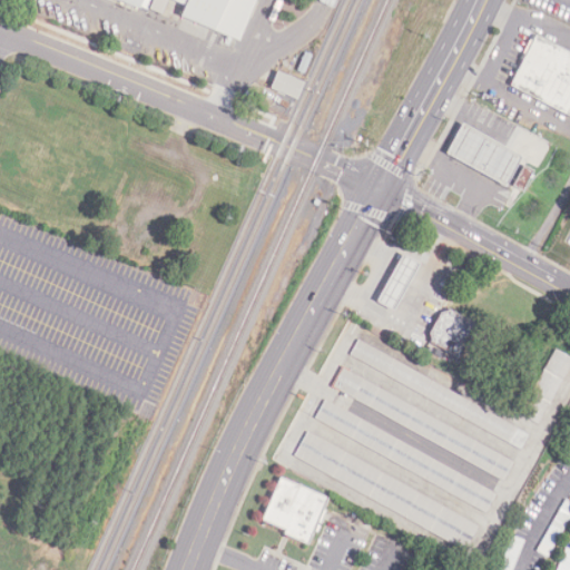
[(143,0),(139,10),(115,0),(188,0),(186,7),(170,0),(143,0)]
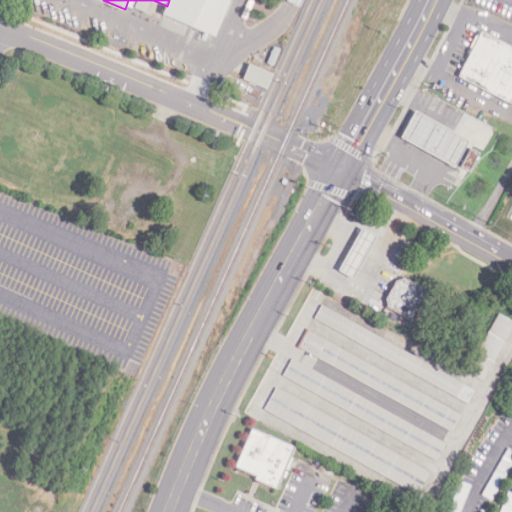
[(303,0),(300,8),(287,2),(287,0),(303,0)]
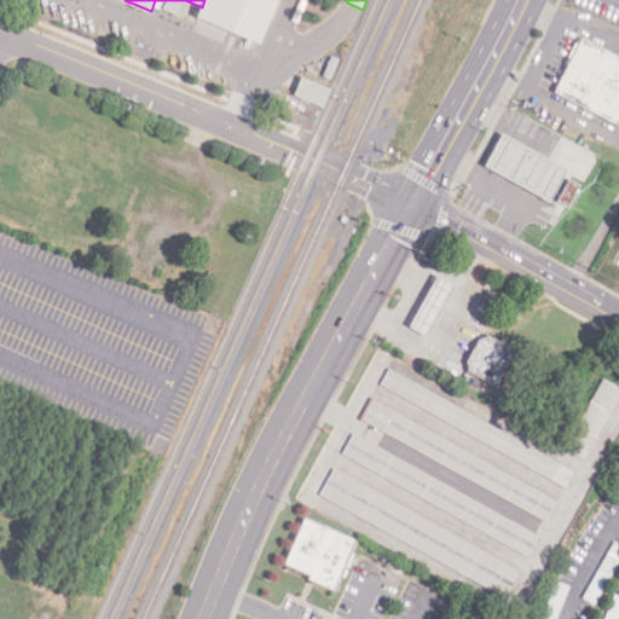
[(618,127),(555,94),(582,41),(618,61),(618,127)]
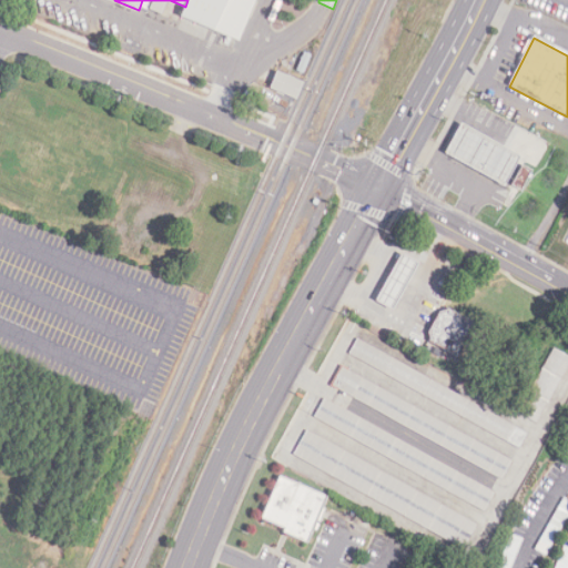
[(297,99),(270,90),(276,70),(304,79),(297,99)]
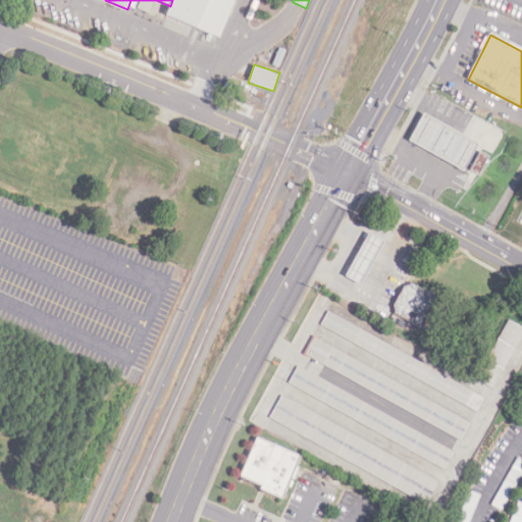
[(407,140),(462,169),(477,142),(422,112),(407,140)]
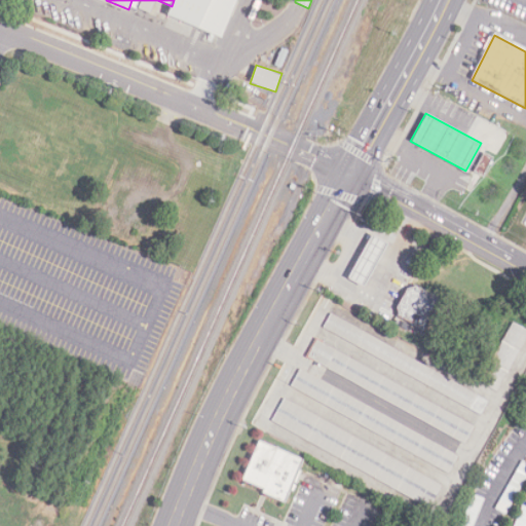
[(483,178),(477,175),(474,173),(484,154),(492,159),(483,178)]
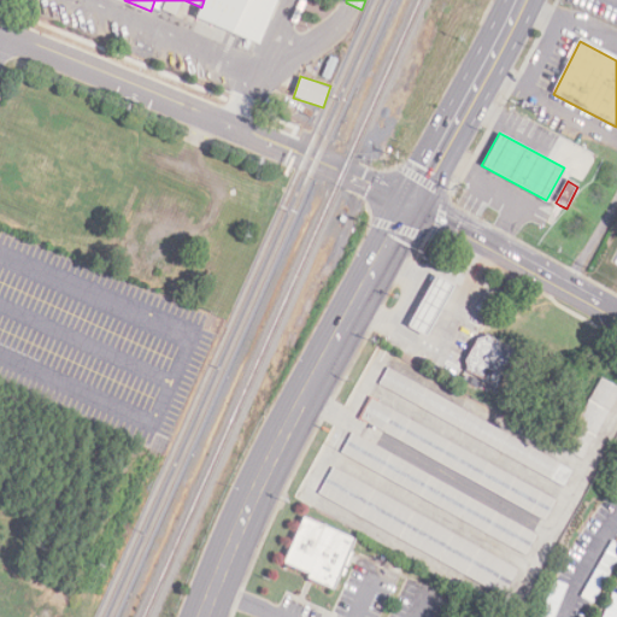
[(406,325),(424,335),(452,285),(434,274),(406,325)]
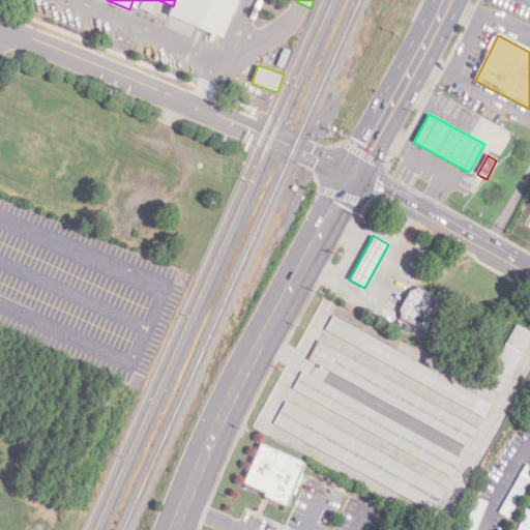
[(428,334),(402,317),(401,312),(411,293),(418,289),(445,304),(428,334)]
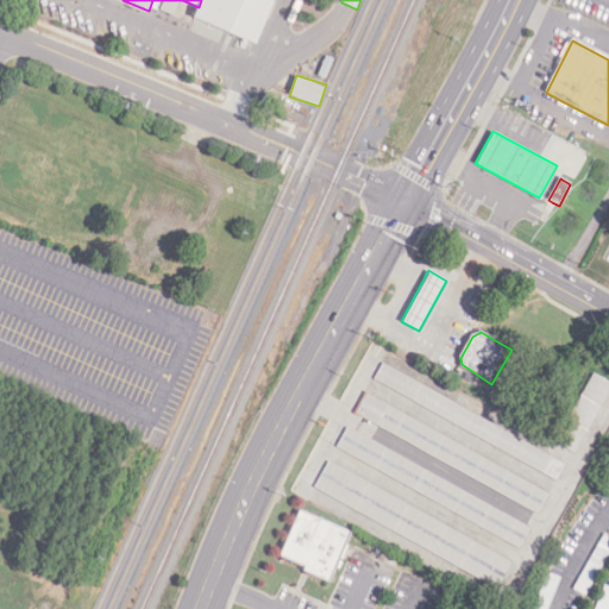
[(564,463),(381,362),(372,378),(556,479),(564,463)]
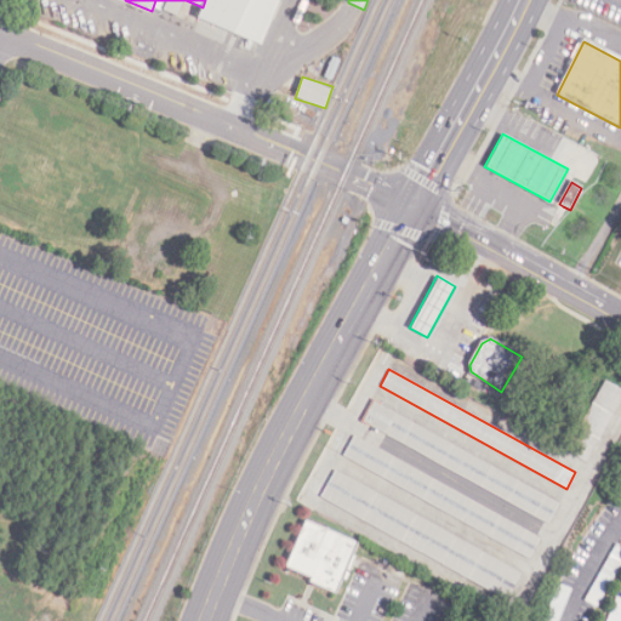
[(620,403),(587,463),(568,453),(605,383),(620,391),(620,403)]
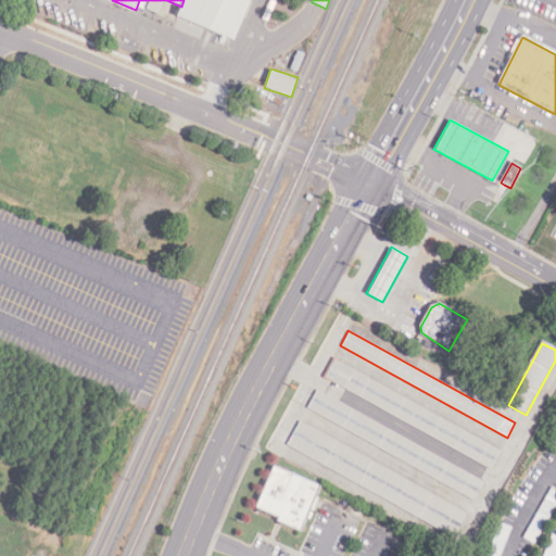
[(489,468),(500,450),(333,358),(323,377),(489,468)]
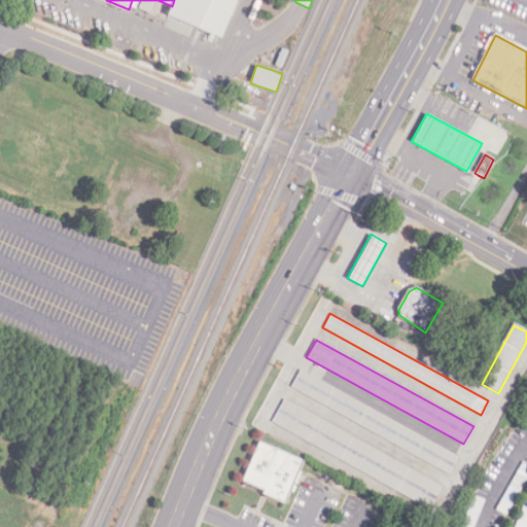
[(458,453),(299,371),(289,388),(449,471),(458,453)]
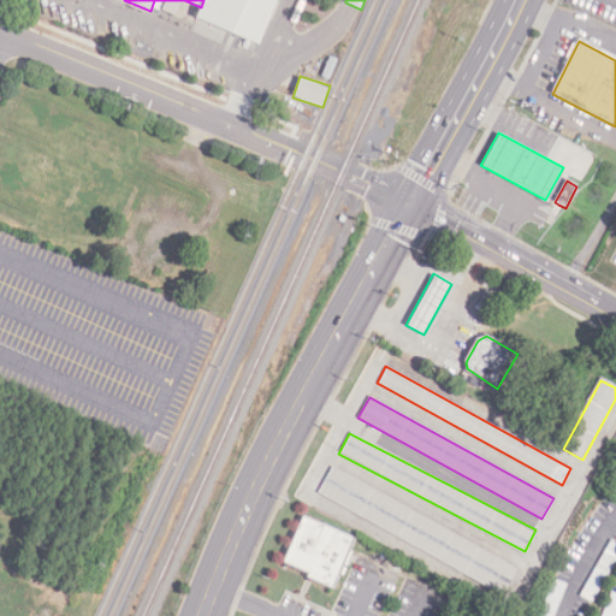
[(317,493),(502,593),(516,567),(331,466),(317,493)]
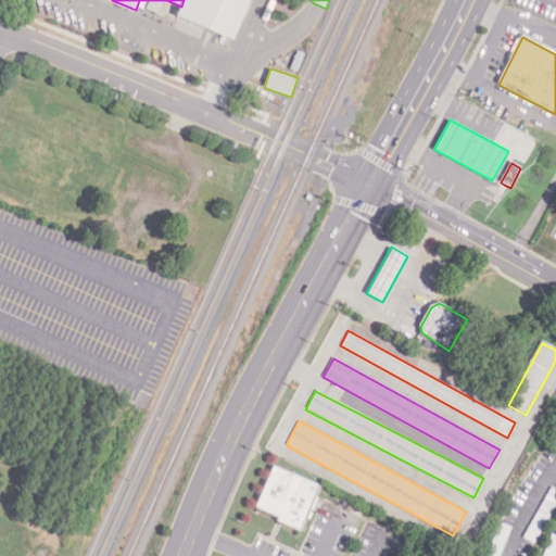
[(301,532),(277,522),(279,517),(256,507),(274,467),(320,487),(301,532)]
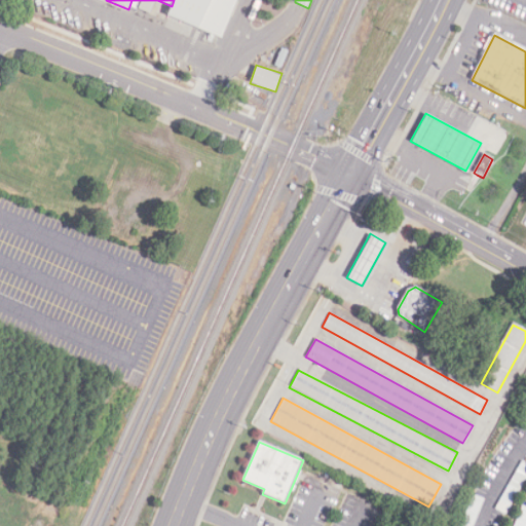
[(525,525),(516,525),(523,508),(525,509),(525,525)]
